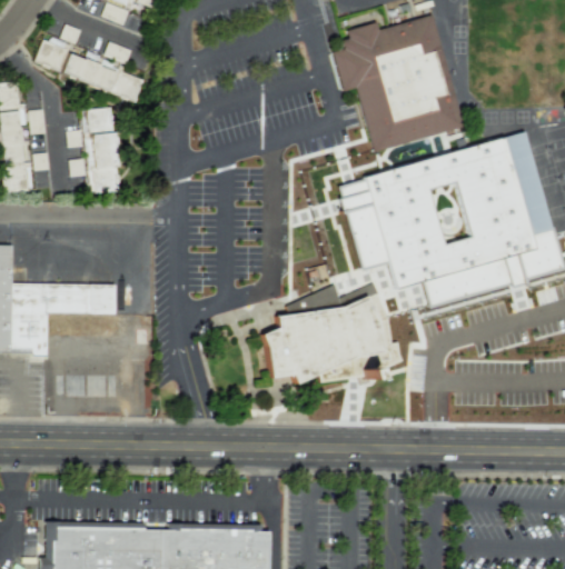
[(80,0),(78,9),(125,25),(130,9),(147,15),(151,0),(80,0)]
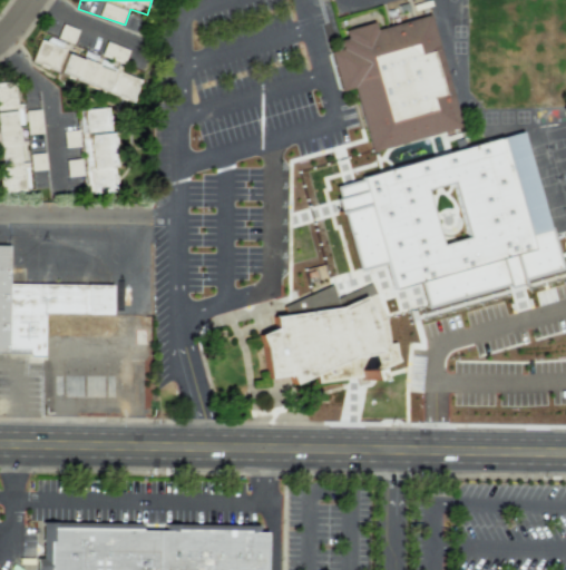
[(389,1),(388,0),(342,0),(347,11),(389,1)]
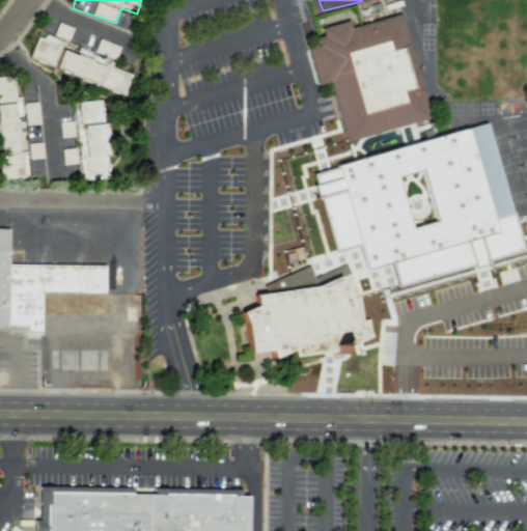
[(347,141),(431,120),(405,14),(353,26),(352,21),(320,28),(324,46),(310,49),(320,85),(332,82),(347,141)]
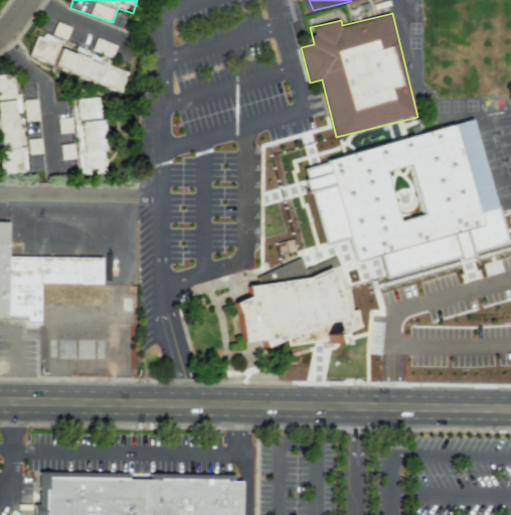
[(68,39),(73,27),(59,22),(54,34),(68,39)]
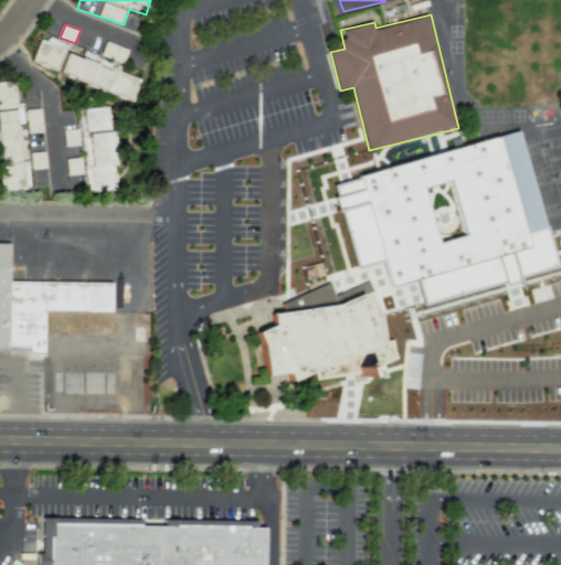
[(33,63),(135,102),(144,77),(99,61),(99,62),(91,59),(90,61),(67,52),(70,45),(44,35),(33,63)]
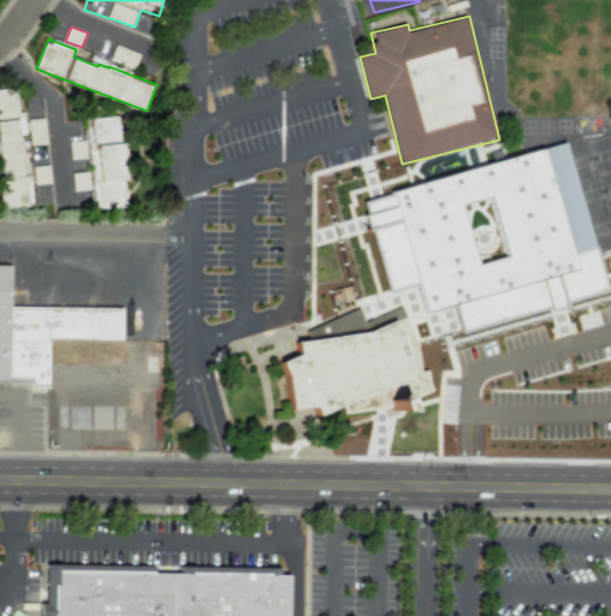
[(112,60),(137,70),(143,54),(118,45),(112,60)]
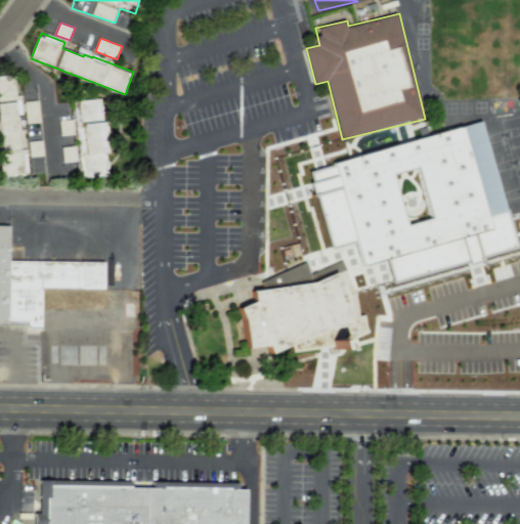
[(0,76),(0,143),(3,177),(30,175),(28,149),(22,150),(18,115),(24,114),(23,95),(17,95),(15,75),(0,76)]
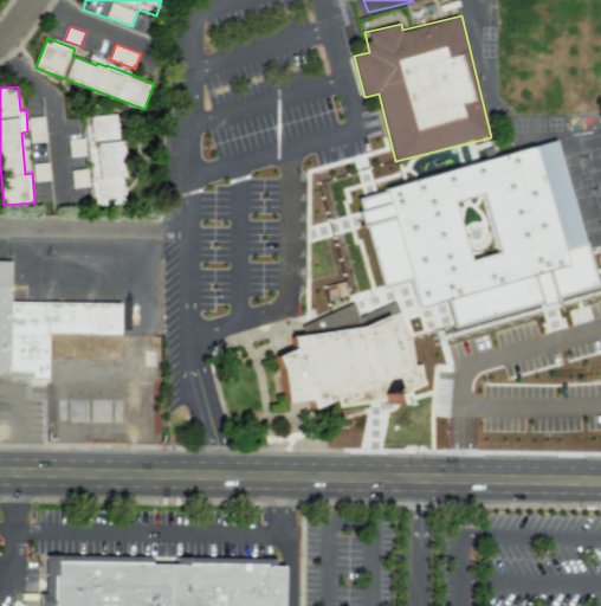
[(88,116),(89,146),(91,146),(94,205),(124,204),(121,115),(88,116)]
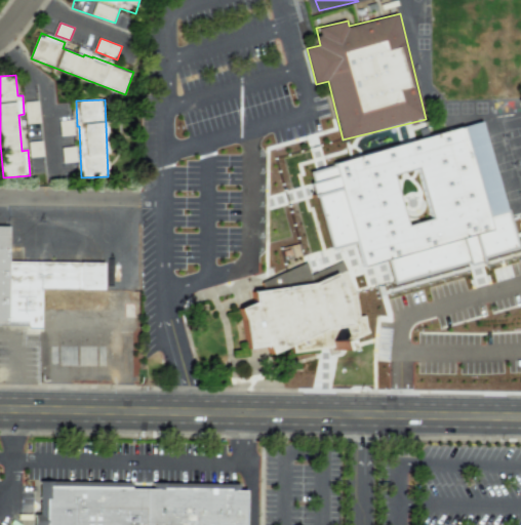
[(42,123),(40,101),(26,102),(27,124),(42,123)]
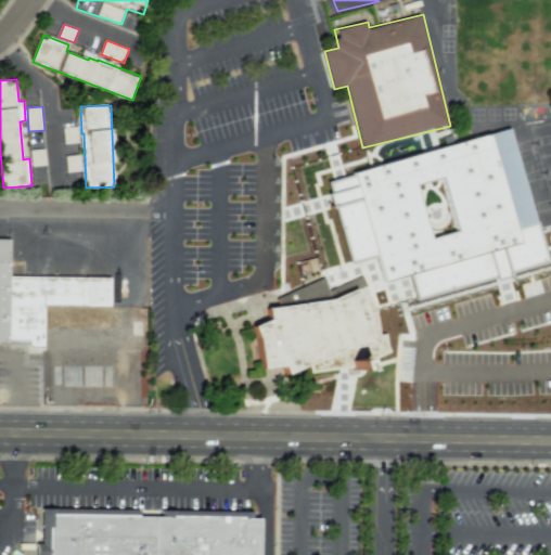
[(65,128),(66,144),(80,143),(79,127),(65,128)]
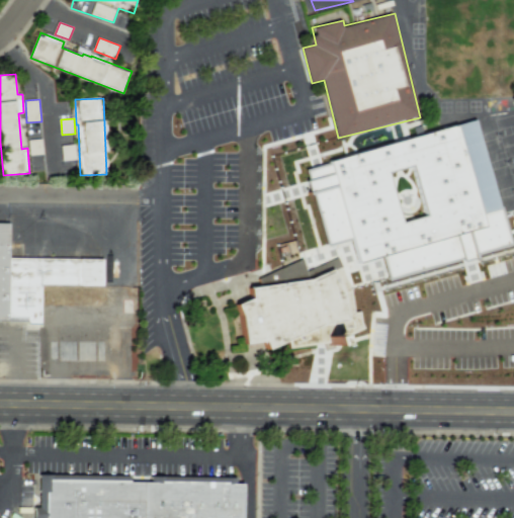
[(511,248),(480,121),(306,166),(313,192),(314,192),(327,246),(354,239),(360,262),(382,257),(389,279),(511,248)]
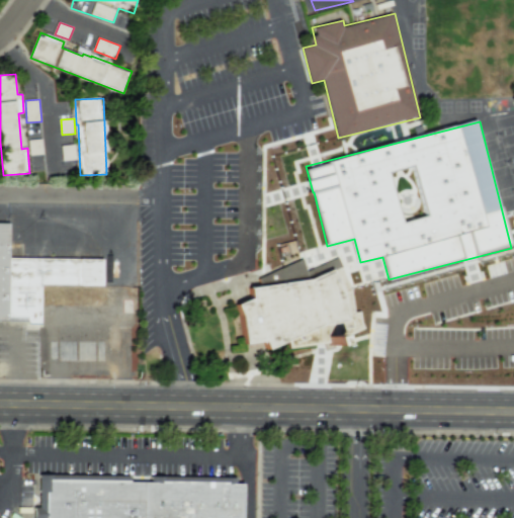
[(65,161),(78,160),(76,145),(63,146),(65,161)]
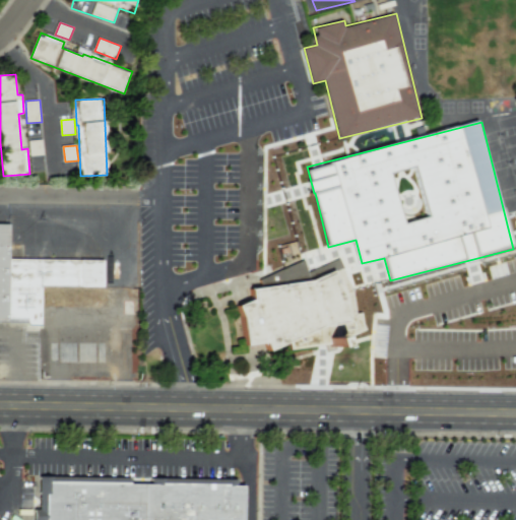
[(104,286),(105,260),(10,259),(10,223),(0,223),(0,323),(42,323),(43,286),(104,286)]
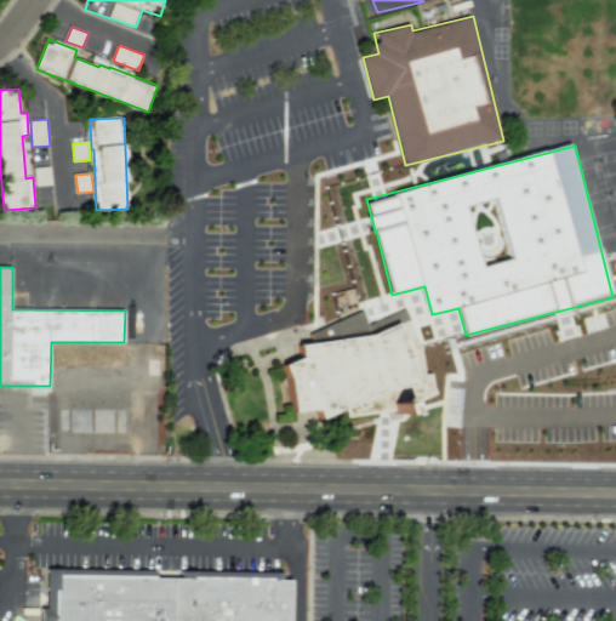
[(437,396),(433,372),(425,375),(417,325),(300,343),(302,359),(286,363),(294,412),(319,409),(320,415),(348,411),(349,419),(405,409),(405,404),(412,403),(411,399),(437,396)]
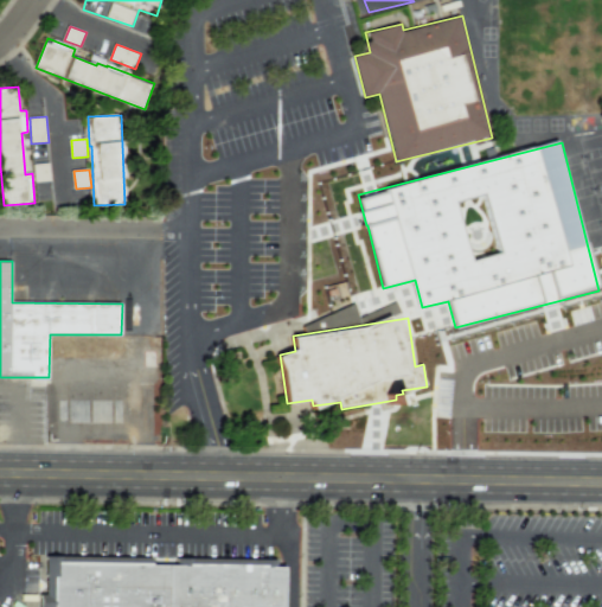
[(285,606),(286,561),(180,558),(179,566),(152,564),(152,558),(49,555),(47,595),(42,595),(40,606),(285,606)]
